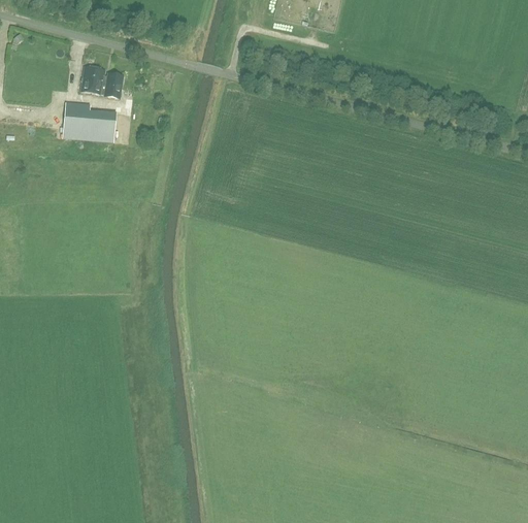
[(103,86),(105,73),(104,73),(104,68),(85,65),(84,74),(80,74),(79,78),(83,79),(80,89),(100,92),(102,86),(103,86)]
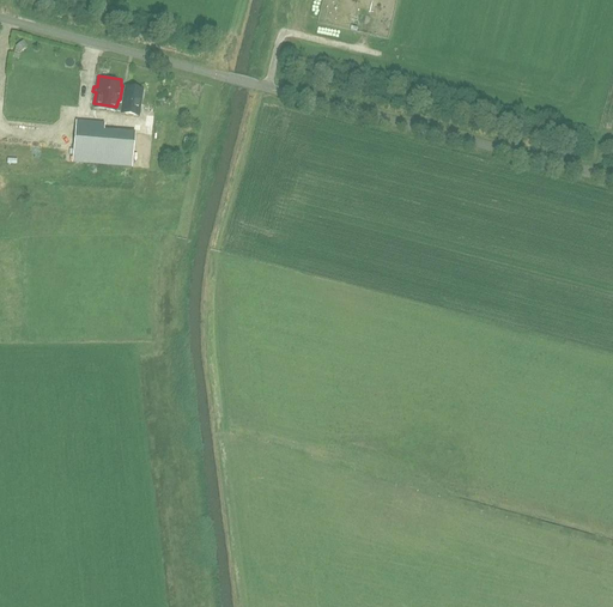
[(126,86),(122,85),(120,99),(122,99),(121,109),(138,111),(143,86),(126,83),(126,86)]
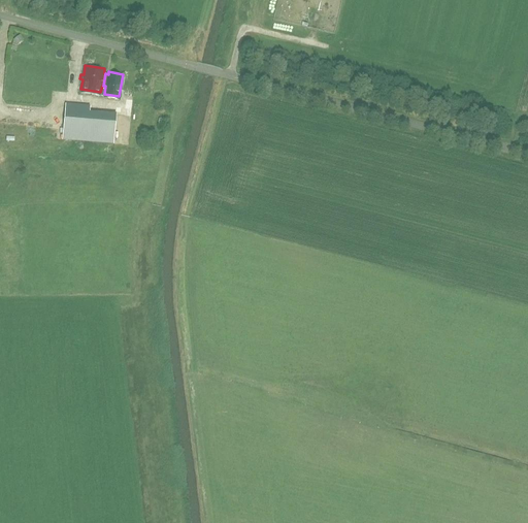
[(90,102),(65,100),(64,113),(63,132),(63,134),(114,138),(117,109),(89,107),(90,102)]
